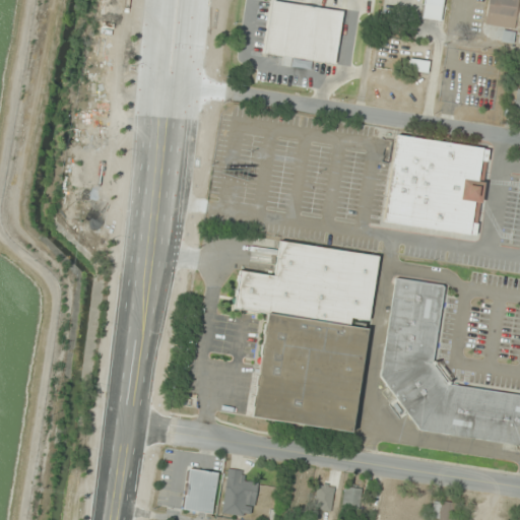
[(425,0),(421,18),(441,21),(444,0),(425,0)]
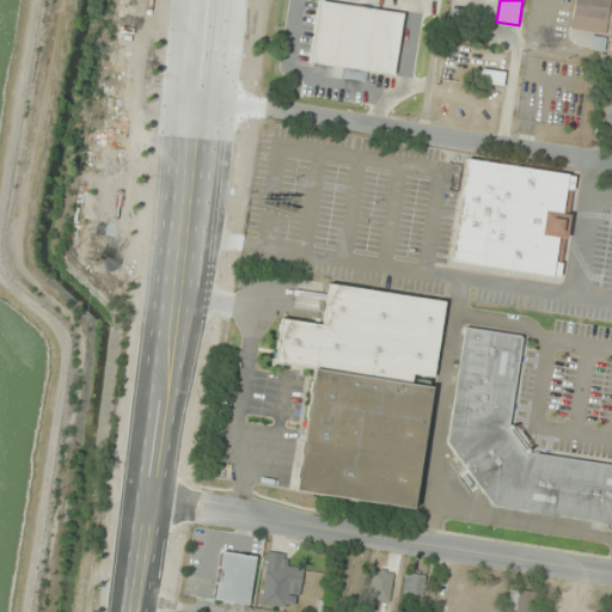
[(609,0),(574,0),(575,31),(610,31),(609,0)]
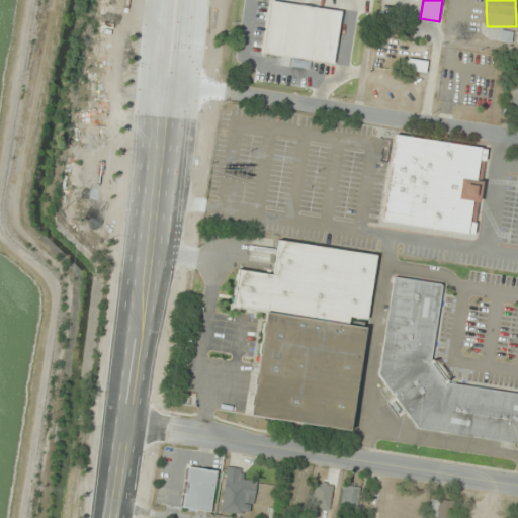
[(342,10),(271,1),(264,54),(281,57),(280,65),(289,67),(290,59),(335,65),(342,10)]
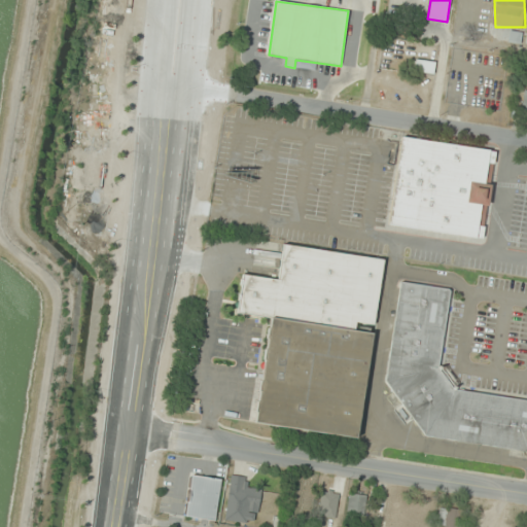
[(433,74),(434,62),(416,60),(415,72),(433,74)]
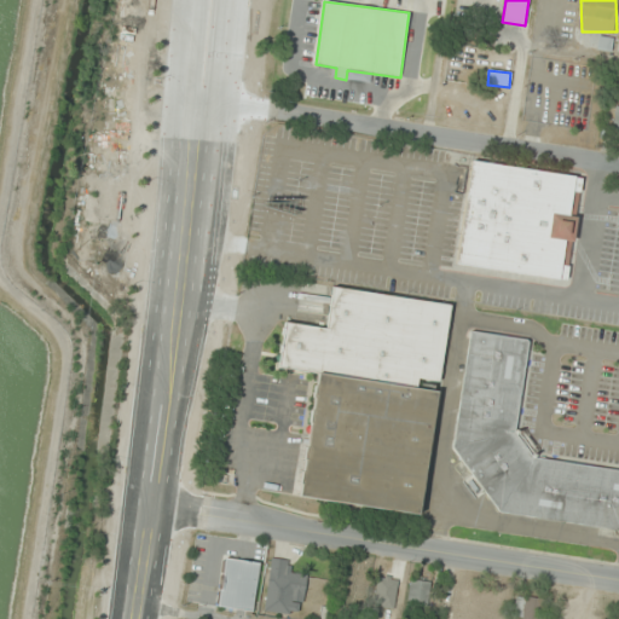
[(463,158),(449,260),(560,276),(574,175),(463,158)]
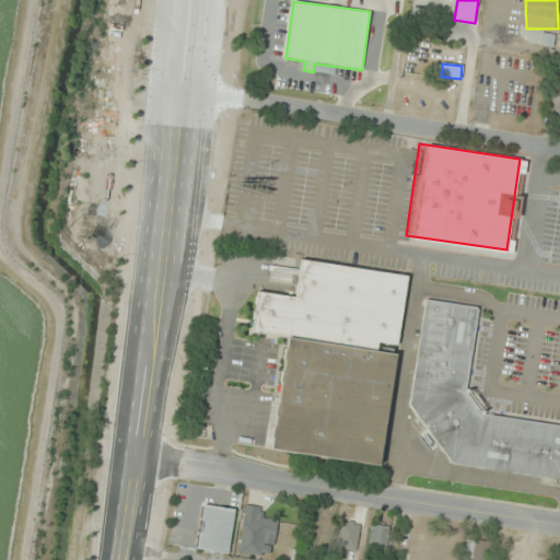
[(256,290),(293,295),(300,257),(407,275),(396,346),(377,343),(376,350),(286,337),(249,331),(252,317),(251,317),(252,311),(254,311),(255,302),(254,302),(255,294),(256,294),(256,290)]
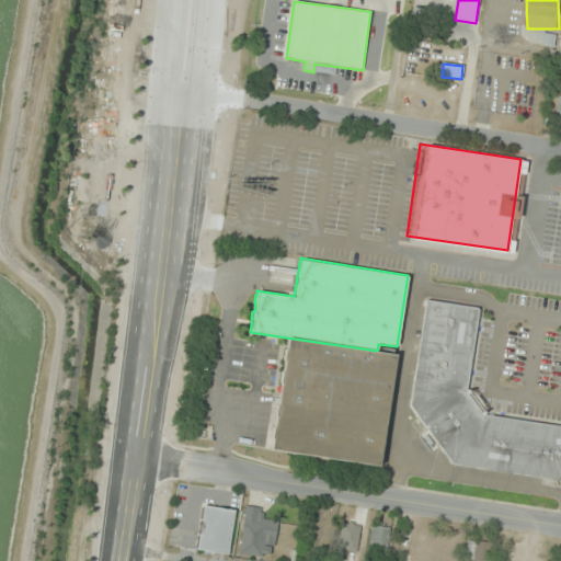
[(425,299),(476,307),(478,309),(466,387),(485,413),(560,424),(560,480),(450,464),(408,407),(425,299)]
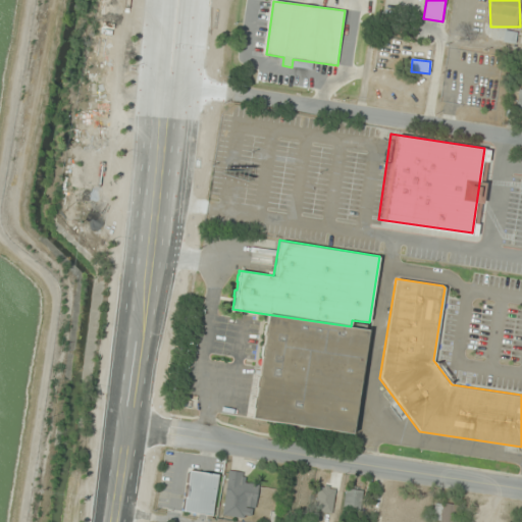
[(351,326),(367,329),(352,433),(251,418),(252,409),(251,409),(253,396),(254,396),(255,387),(254,387),(256,373),(258,373),(260,356),(259,356),(261,344),(262,344),(263,335),(262,334),(264,323),(265,323),(266,314),(351,326)]
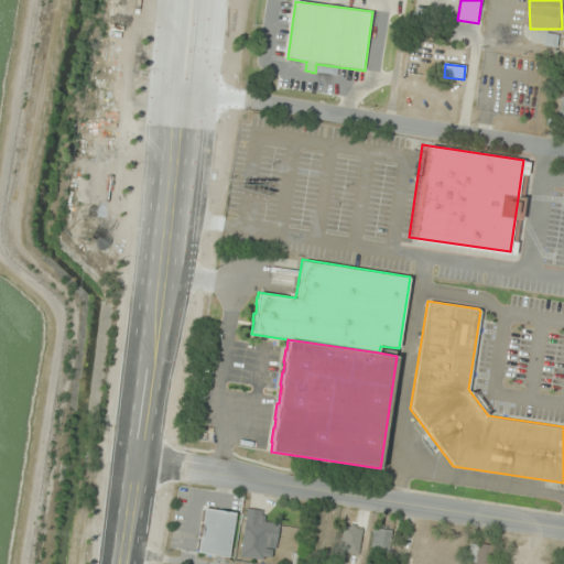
[(237,512),(205,508),(198,554),(230,559),(237,512)]
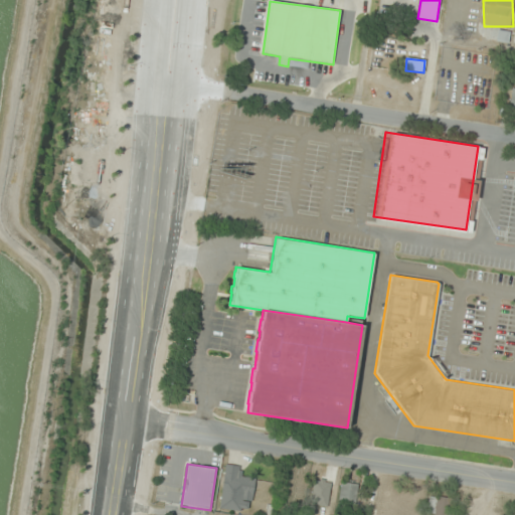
[(251,499),(254,479),(238,477),(239,467),(225,465),(221,495),(251,499)]
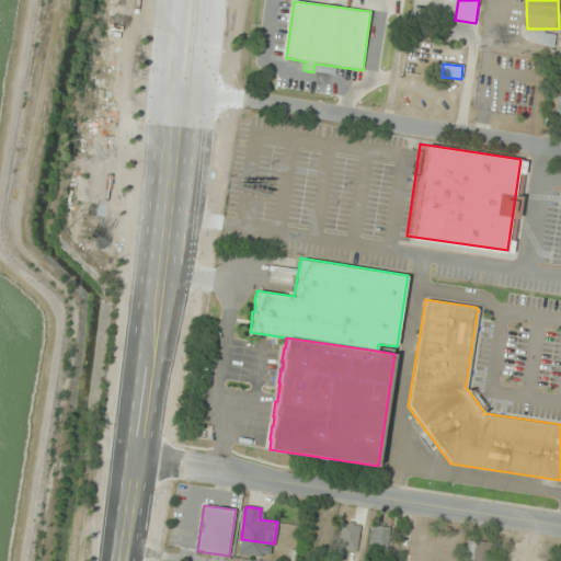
[(363,546),(365,524),(343,521),(340,542),(363,546)]
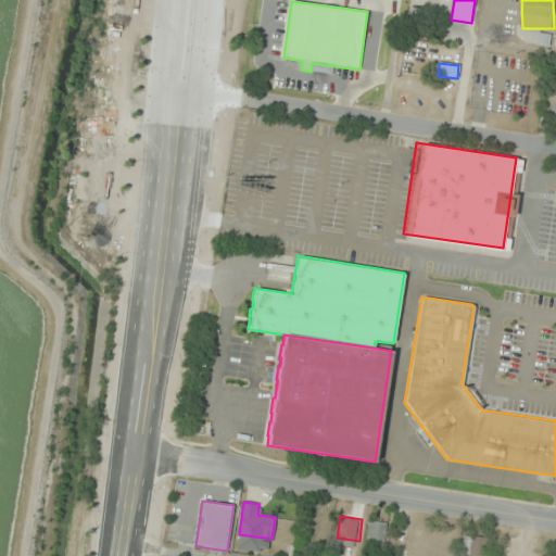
[(384,545),(386,521),(367,520),(366,544),(384,545)]
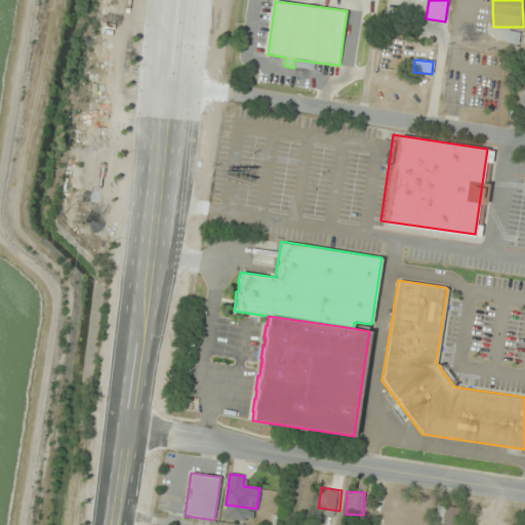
[(460,524),(465,511),(439,505),(435,523),(444,524),(443,524),(460,524)]
